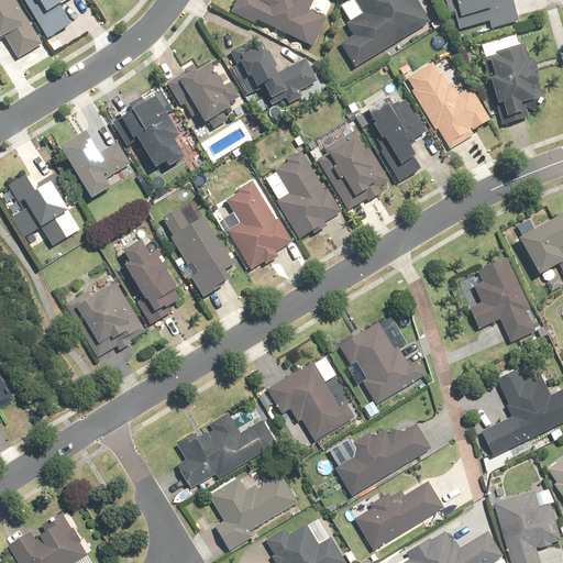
[(0,0),(0,40),(3,37),(17,59),(42,45),(13,0),(0,0)]
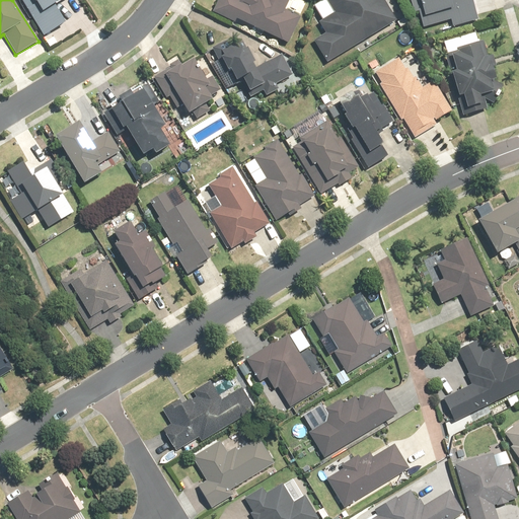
[(20,0),(43,36),(63,23),(53,6),(63,0),(20,0)]
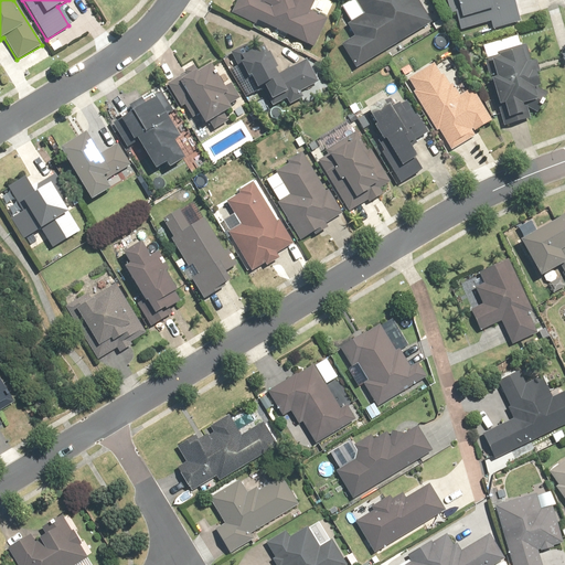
[(256,25),(258,23),(312,48),(334,1),(331,0),(236,0),(230,13),(256,25)]
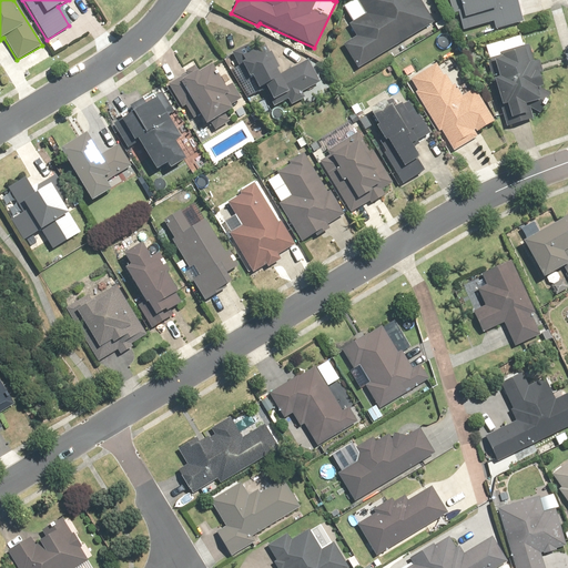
[(356,37),(343,46),(357,68),(432,20),(418,0),(356,0),(366,14),(348,26),(356,37)]
